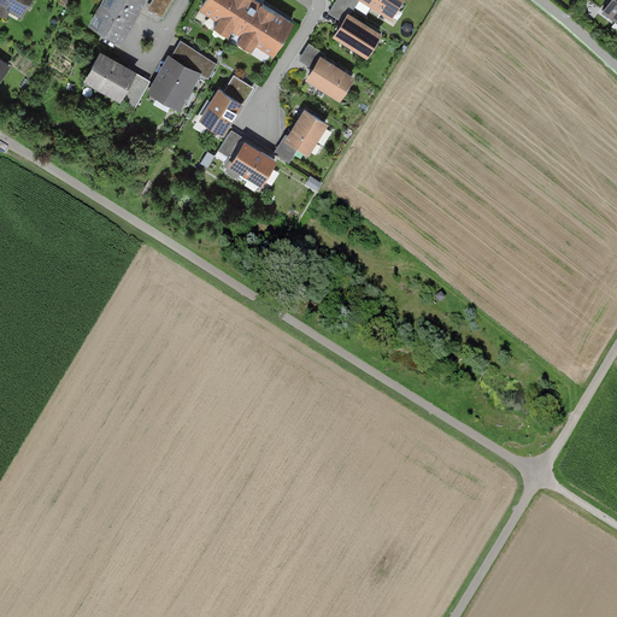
[(0,0),(0,1),(22,15),(29,0),(0,0)]
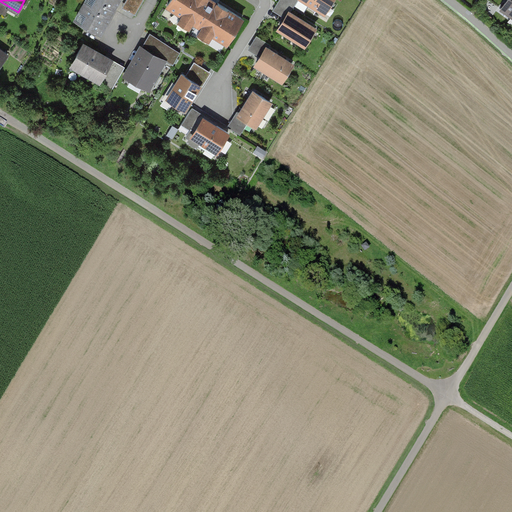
[(86,0),(86,2),(110,16),(118,0),(86,0)]
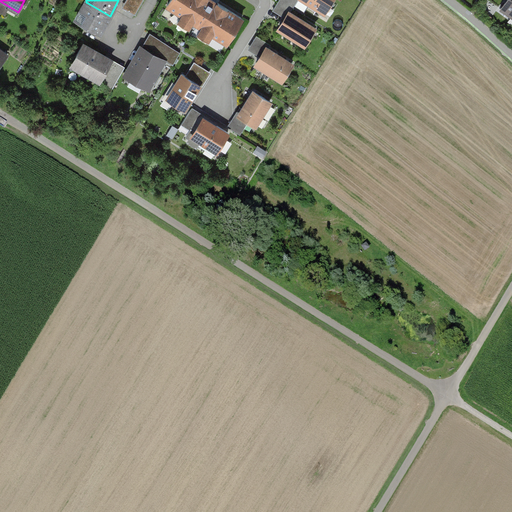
[(143,0),(126,0),(123,7),(135,14),(143,0)]
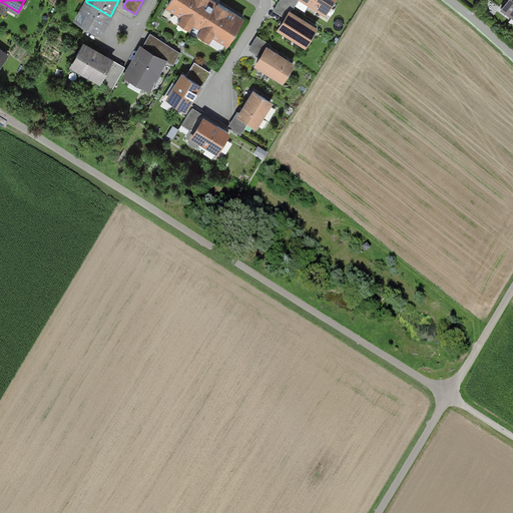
[(242,19),(212,0),(171,0),(168,6),(227,42),(242,19)]
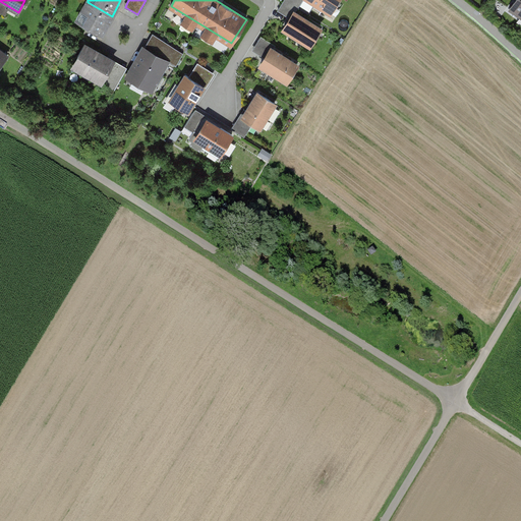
[(295,12),(302,0),(284,0),(282,5),(295,12)]
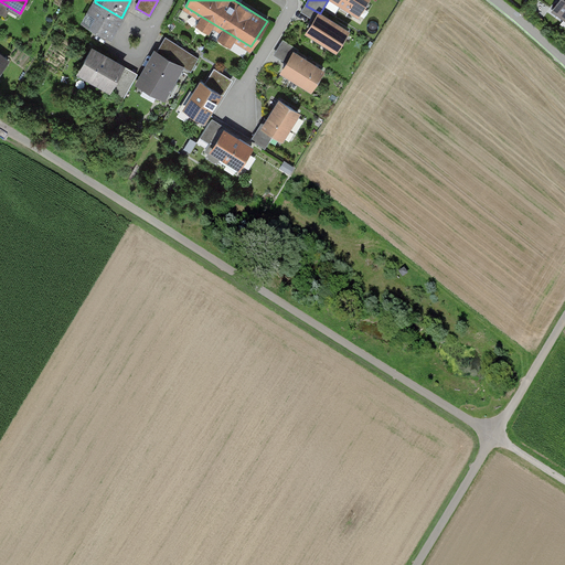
[(366,0),(336,0),(359,13),(366,0)]
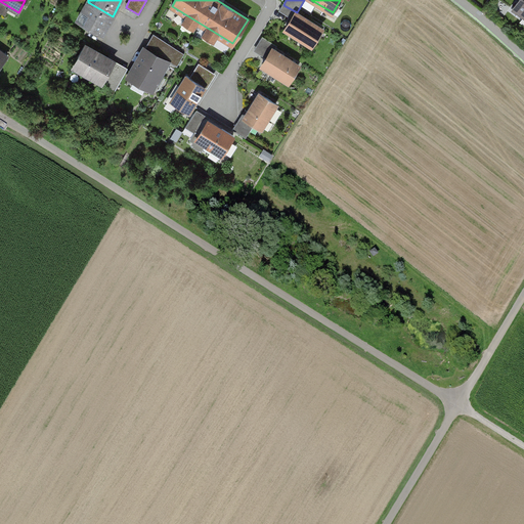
[(523,0),(519,0),(514,9),(523,16),(523,15),(523,0)]
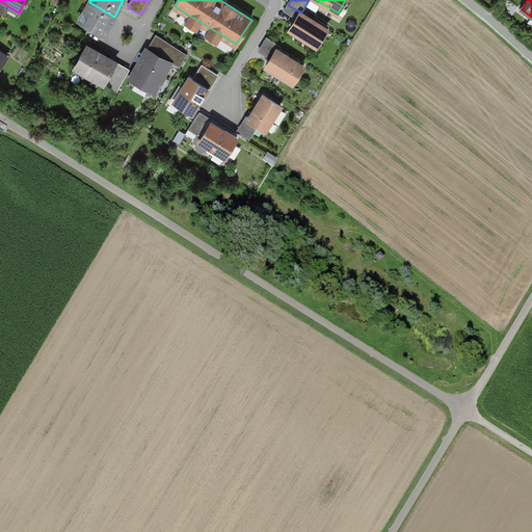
[(89,2),(79,21),(103,34),(114,17),(89,2)]
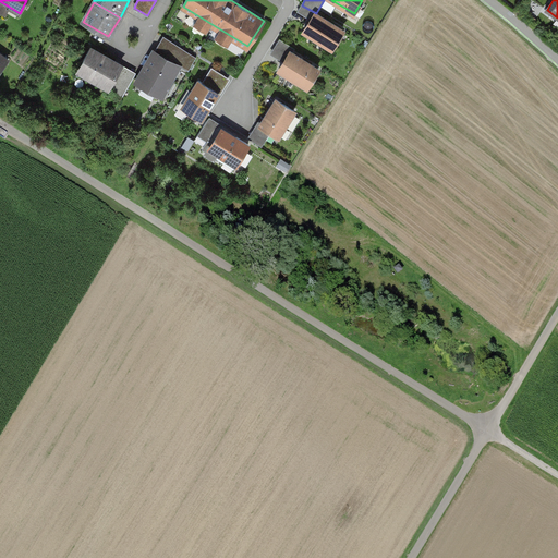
[(343,31),(316,13),(304,31),(332,48),(343,31)]
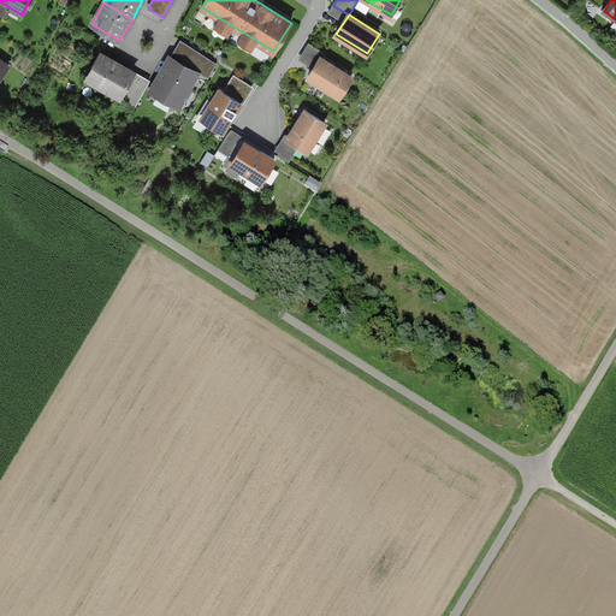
[(320,59),(321,58),(324,53),(309,43),(306,49),(320,59)]
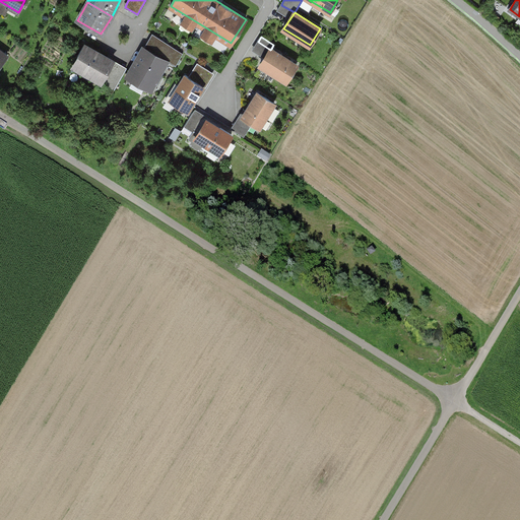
[(163,41),(156,52),(178,64),(183,53),(163,41)]
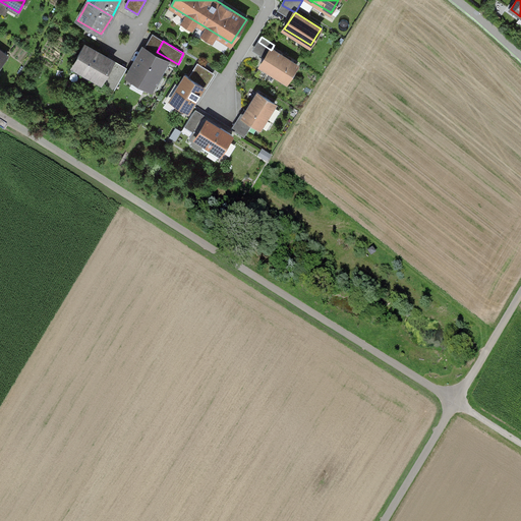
[(113,61),(84,45),(73,65),(102,81),(113,61)]
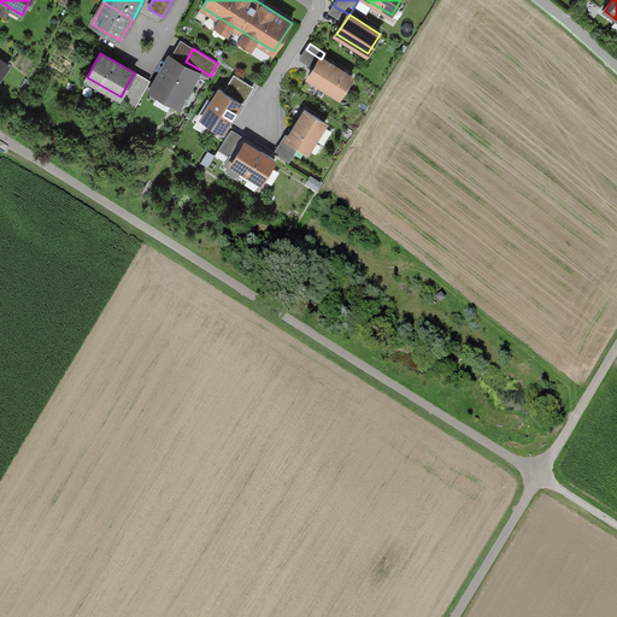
[(198,72),(170,57),(152,89),(180,105),(198,72)]
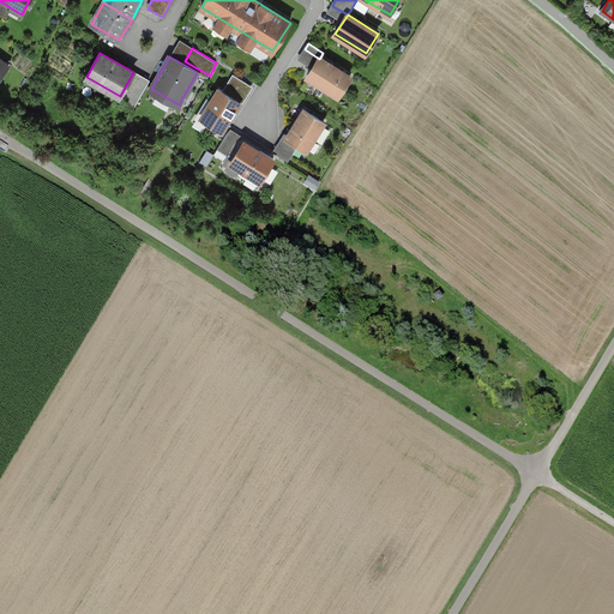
[(350,77),(320,58),(319,59),(308,77),(338,96),(350,77)]
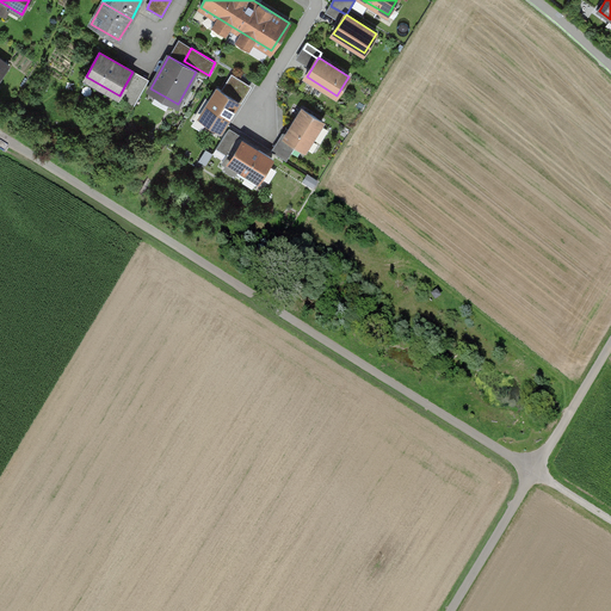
[(239,102),(217,88),(201,117),(221,130),(239,102)]
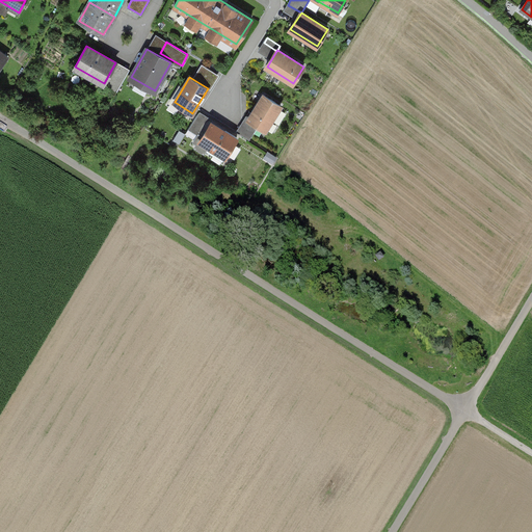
[(112,80),(109,85),(117,90),(121,85),(112,80)]
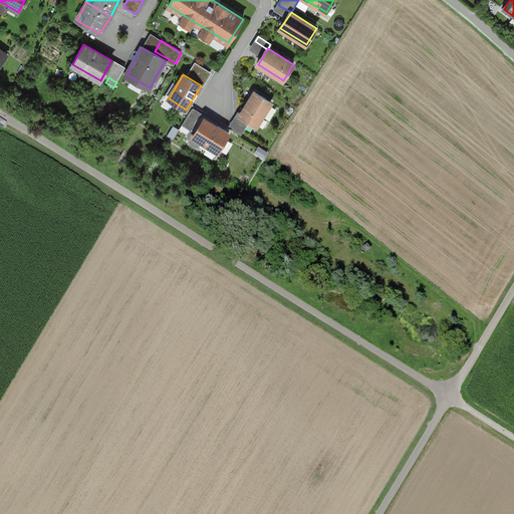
[(255,92),(241,114),(257,124),(271,102),(255,92)]
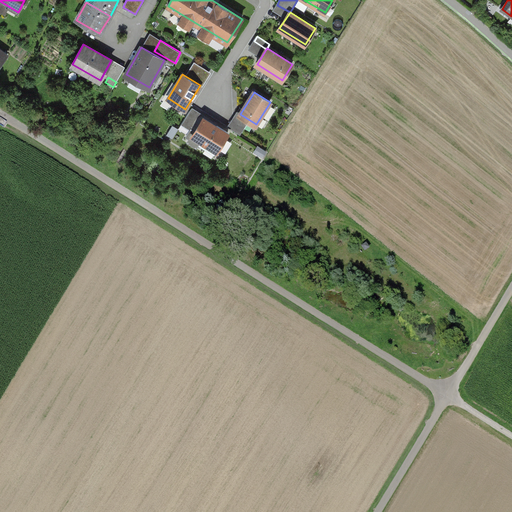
[(228,133),(203,118),(195,132),(192,129),(187,137),(190,138),(188,142),(197,147),(200,141),(217,151),(228,133)]
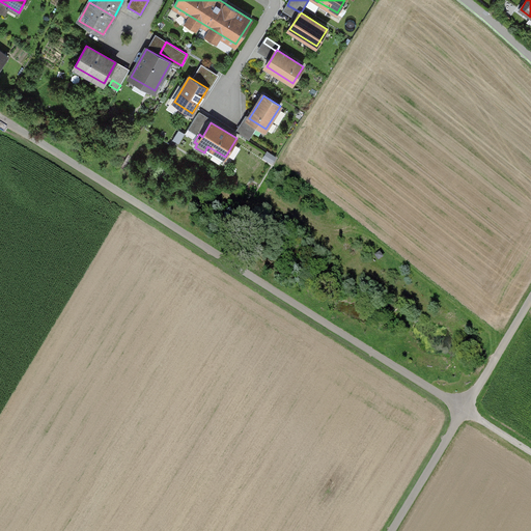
[(240,124),(235,132),(249,140),(253,133),(240,124)]
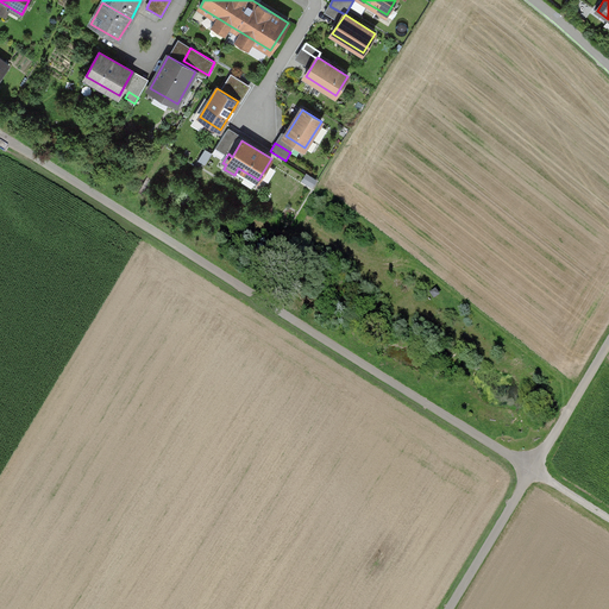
[(212,154),(206,150),(200,161),(206,164),(212,154)]
